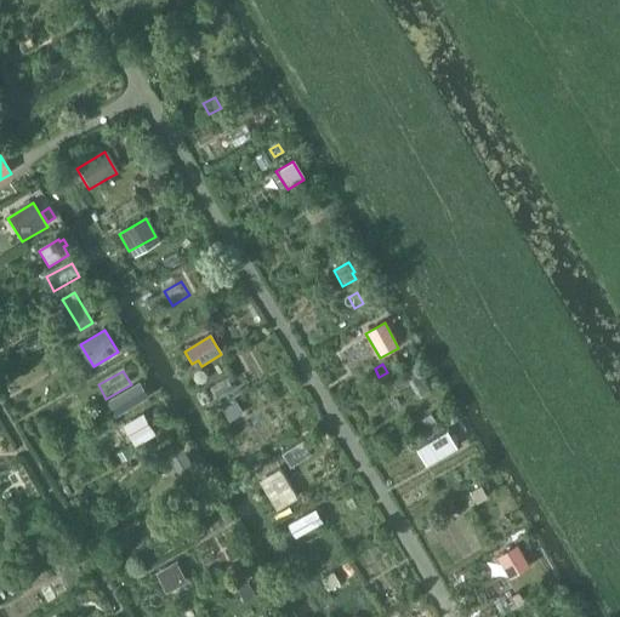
[(417,373),(405,380),(416,403),(428,396),(417,373)]
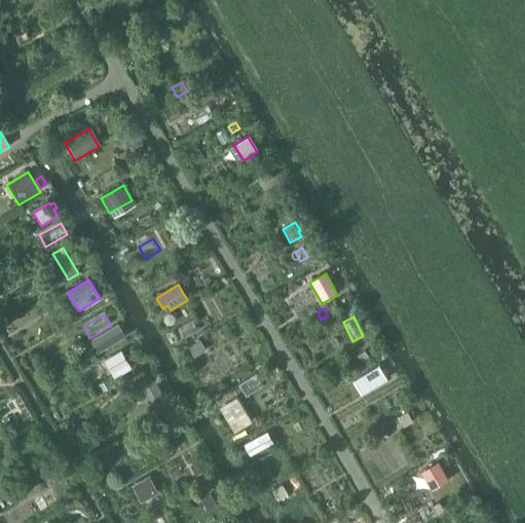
[(117,325),(90,341),(99,355),(125,338),(117,325)]
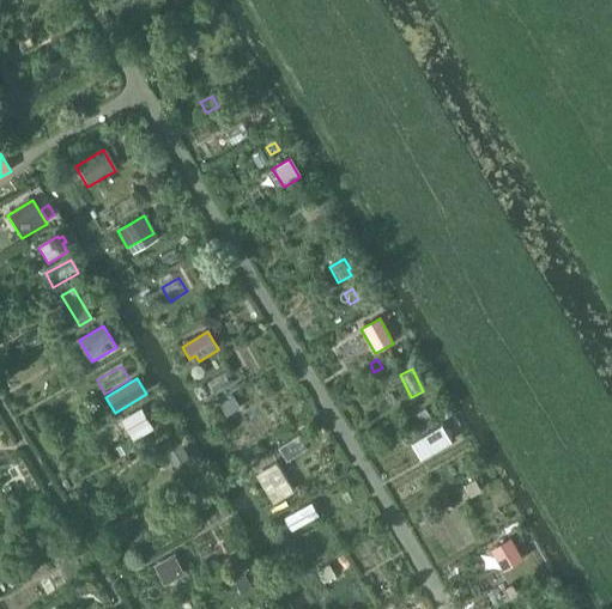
[(232,400),(220,407),(226,418),(240,409),(232,400)]
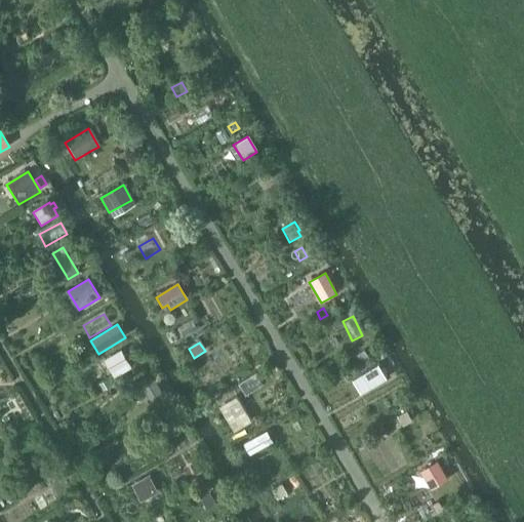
[(118,350),(101,360),(108,373),(125,363),(118,350)]
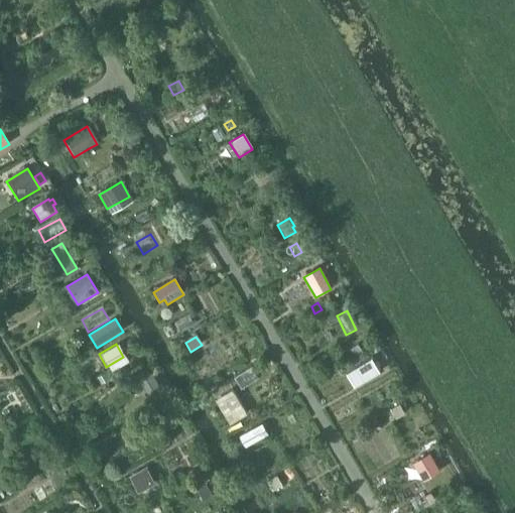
[(361,353),(357,346),(350,350),(354,357),(361,353)]
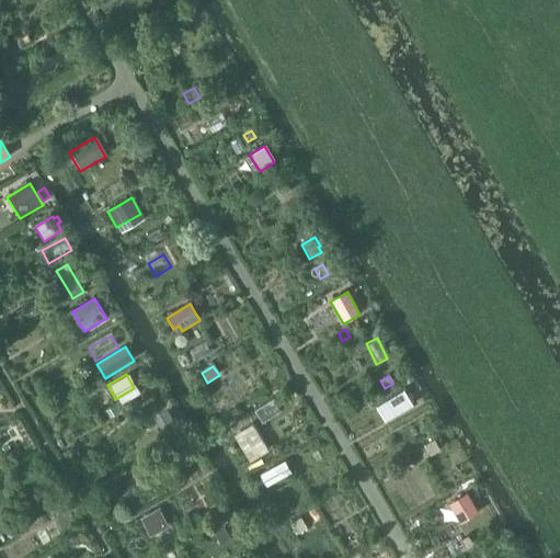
[(403,390),(376,407),(385,422),(413,406),(403,390)]
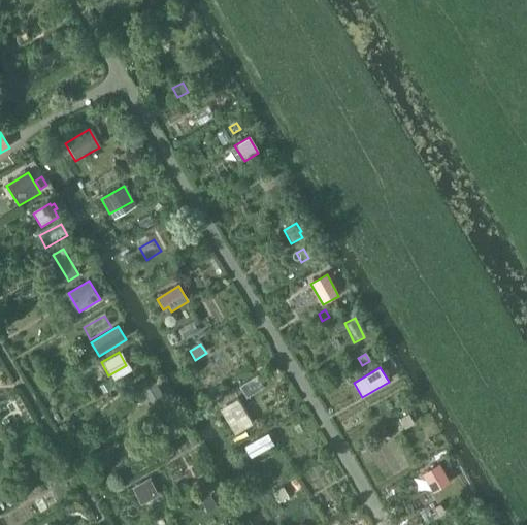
[(258,378),(239,389),(246,401),(265,390),(258,378)]
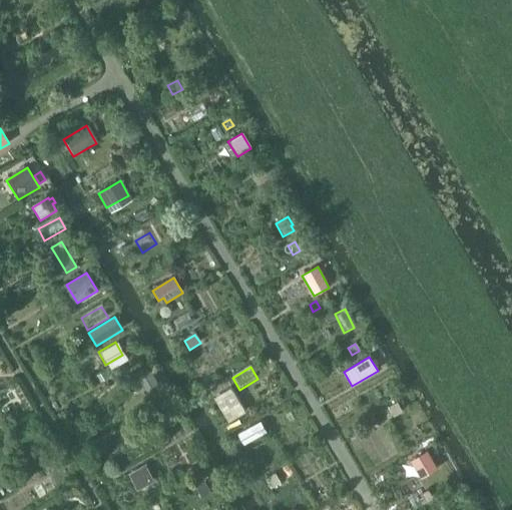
[(150,373),(138,380),(149,401),(162,393),(150,373)]
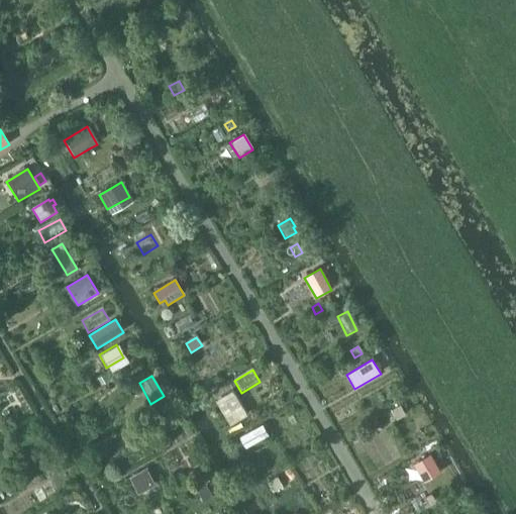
[(228,405),(220,411),(229,427),(247,416),(232,391),(223,397),(228,405)]
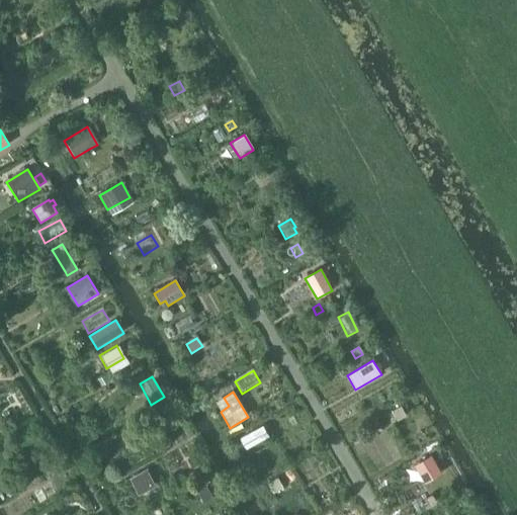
[(401,407),(392,413),(397,422),(406,417),(401,407)]
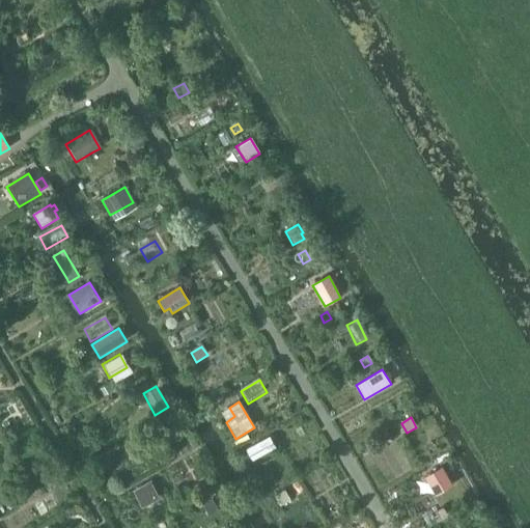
[(174,426),(163,433),(170,446),(182,440),(174,426)]
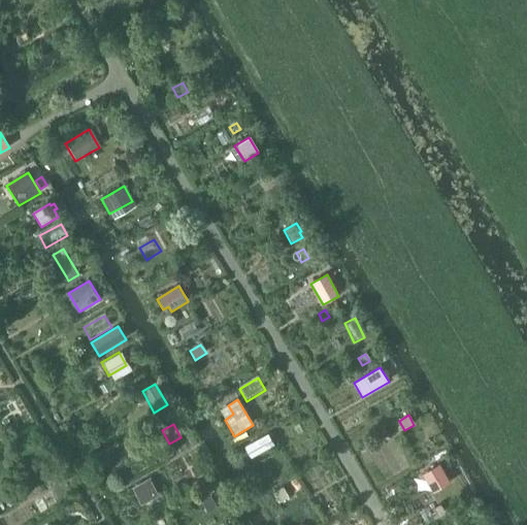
[(268,434),(243,448),(250,459),(274,446),(268,434)]
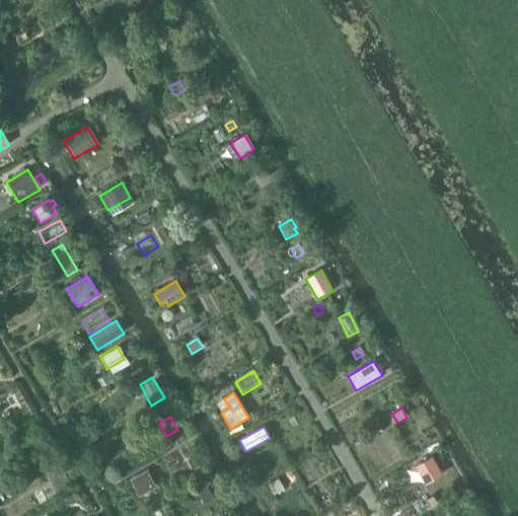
[(433,457),(418,466),(428,484),(443,474),(433,457)]
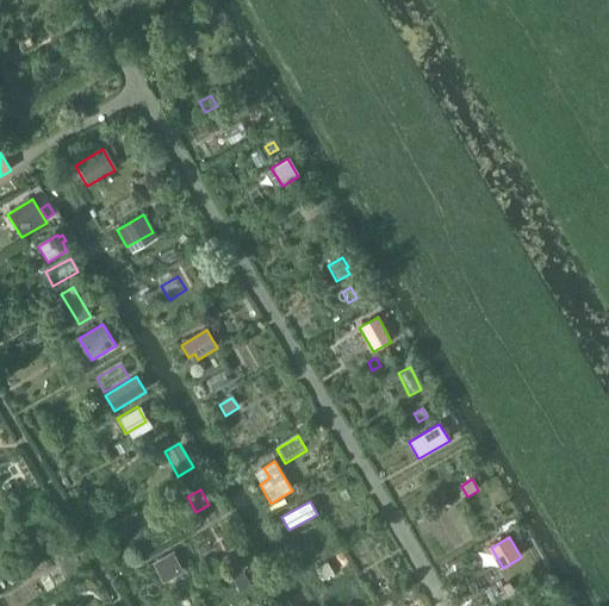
[(174,554),(155,564),(166,581),(184,570),(174,554)]
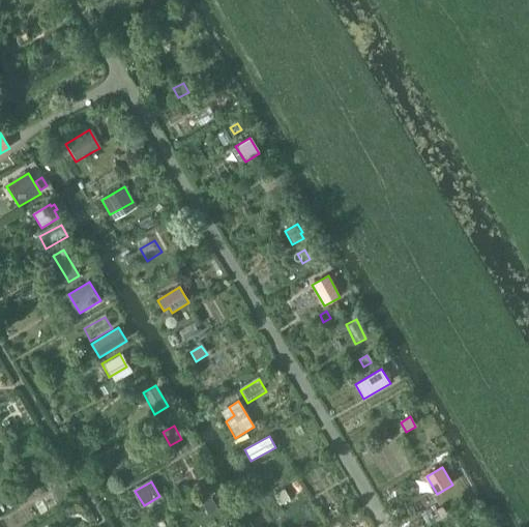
[(283,491),(274,496),(281,506),(289,500),(283,491)]
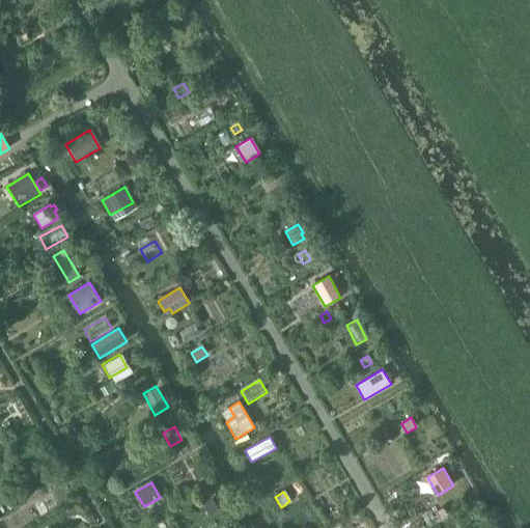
[(219,510),(213,501),(199,508),(203,519),(219,510)]
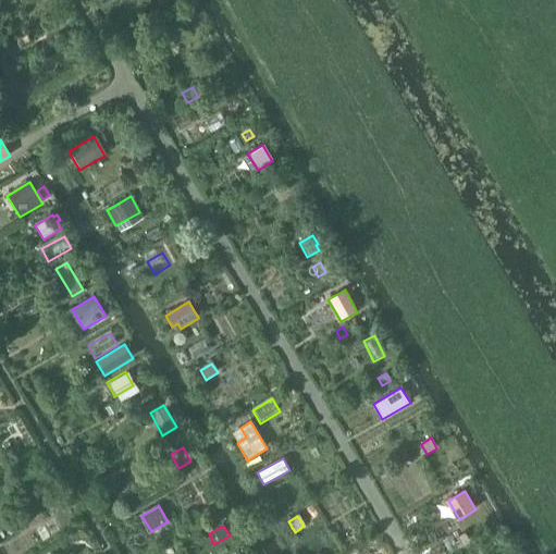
[(474,545),(490,537),(485,529),(470,538),(474,545)]
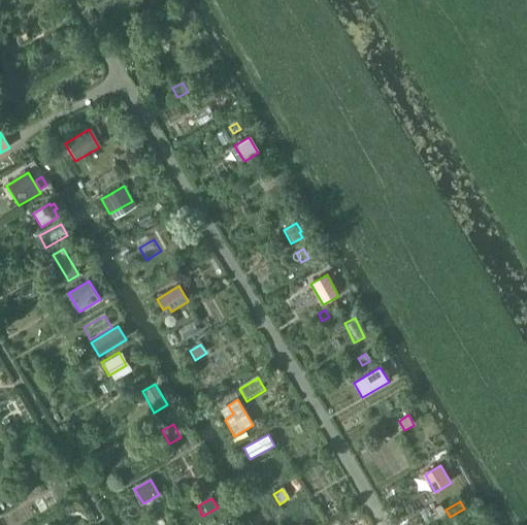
[(440,505),(432,510),(437,518),(445,513),(440,505)]
